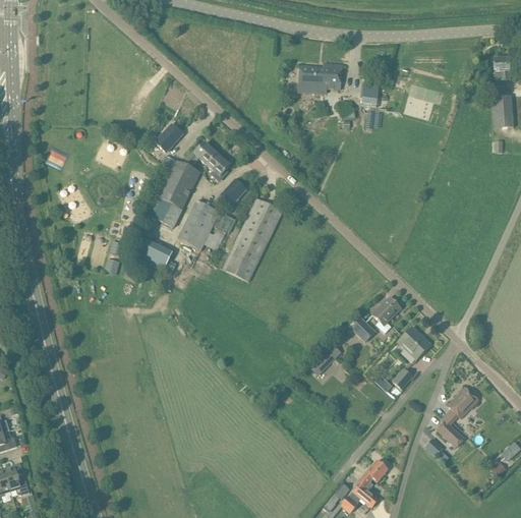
[(510,78),(508,58),(494,59),(495,79),(510,78)]
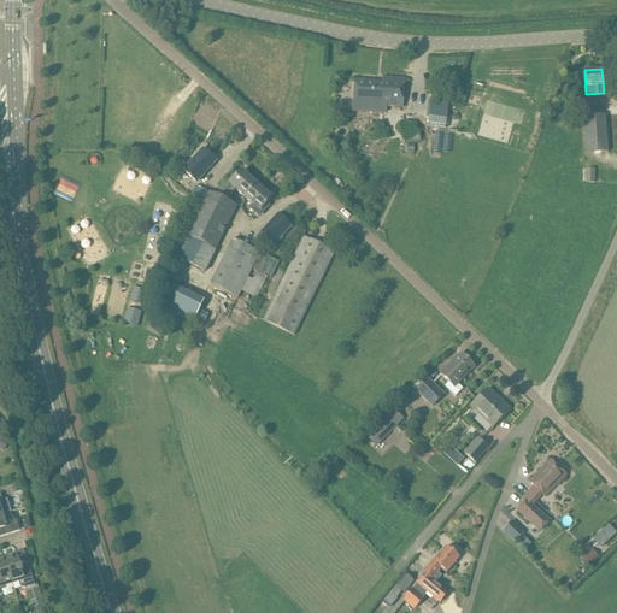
[(405,76),(383,75),(383,78),(354,77),(352,108),(364,108),(364,101),(374,101),(372,110),(386,110),(387,104),(403,105),(405,76)]
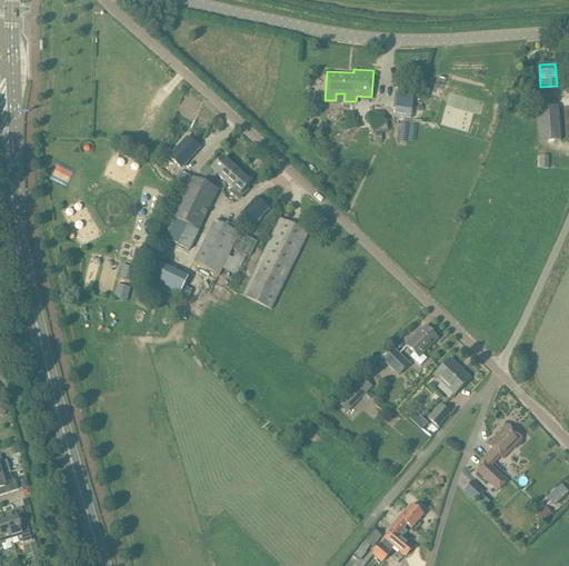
[(551,98),(550,89),(538,90),(538,99),(551,98)]
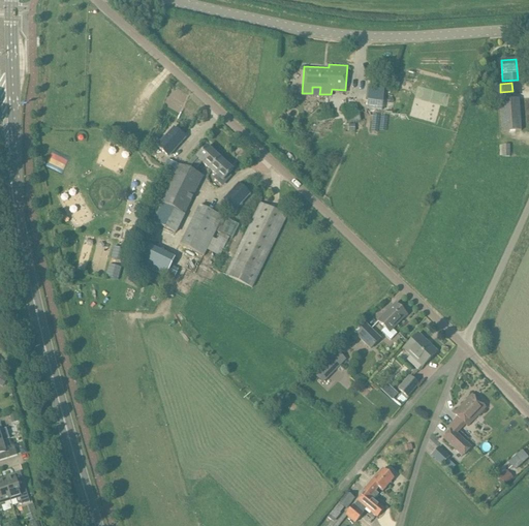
[(369,85),(367,110),(381,111),(384,86),(369,85)]
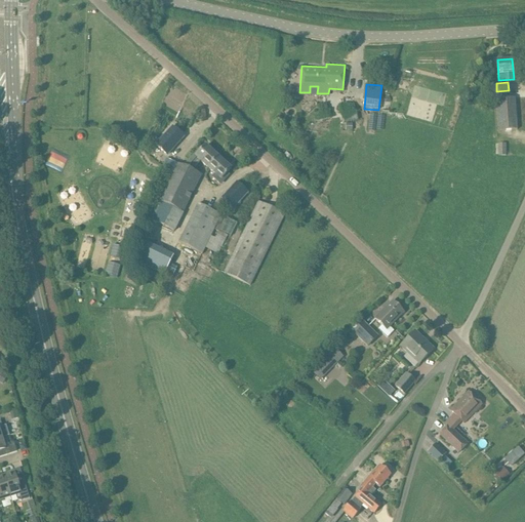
[(517,127),(515,95),(497,97),(499,129),(517,127)]
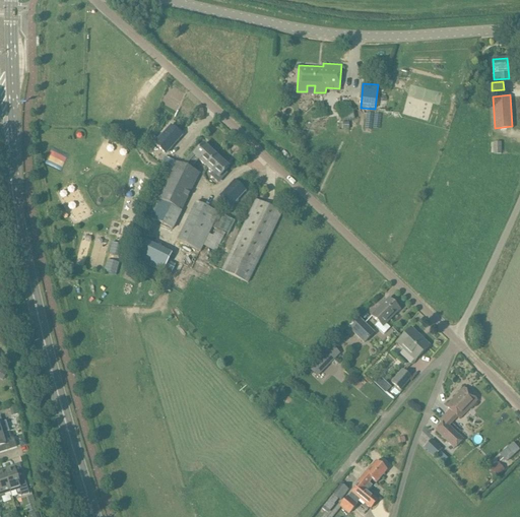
[(354,116),(349,99),(337,102),(341,119),(354,116)]
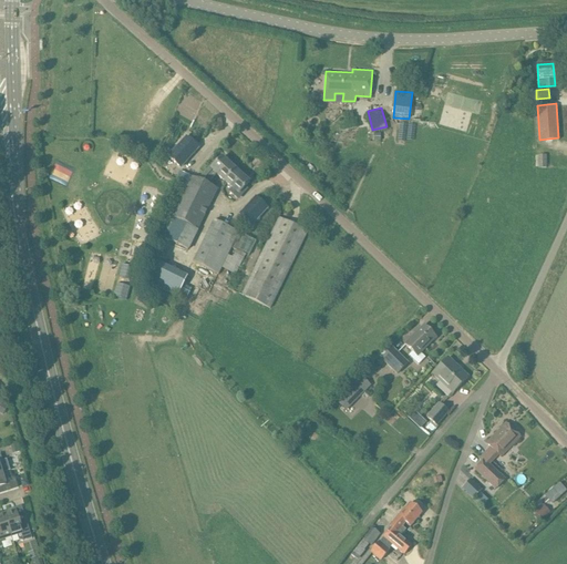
[(358,124),(356,116),(339,121),(341,129),(358,124)]
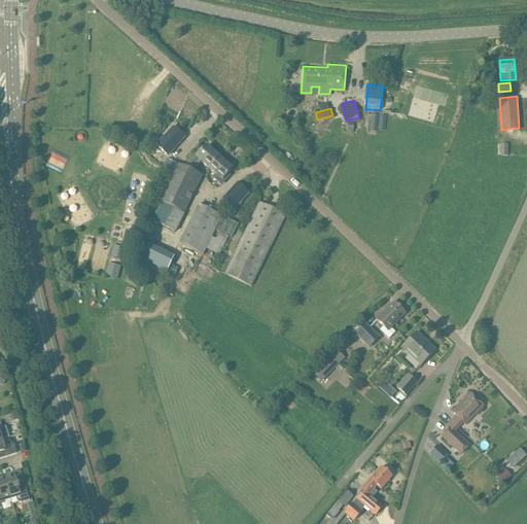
[(183,135),(173,126),(156,144),(167,153),(183,135)]
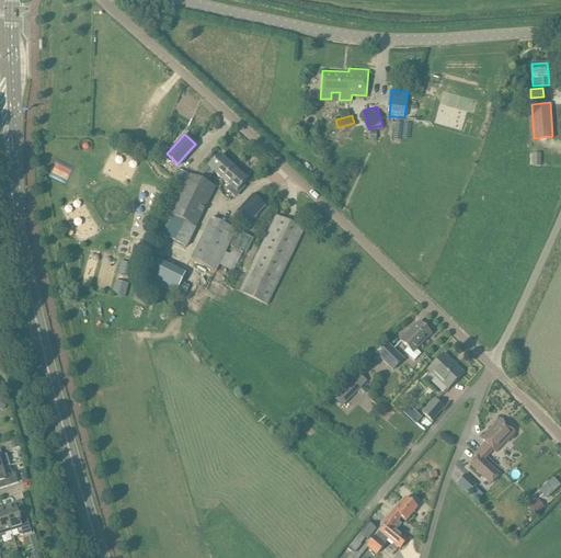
[(201,169),(196,174),(205,180),(215,170),(222,178),(232,166),(219,154),(215,158),(213,157),(201,169)]
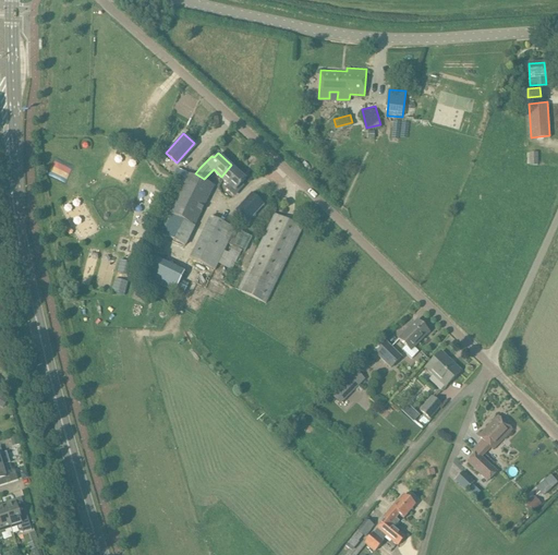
[(53,164),(70,170),(71,166),(55,159),(53,164)]
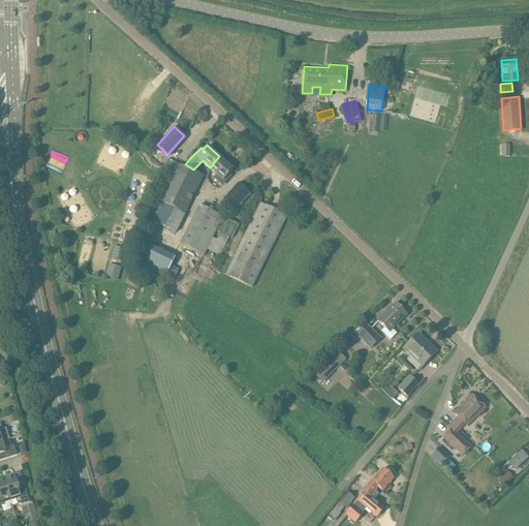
[(232,168),(219,156),(210,167),(215,172),(217,174),(214,177),(221,183),(229,174),(228,173),(232,168)]
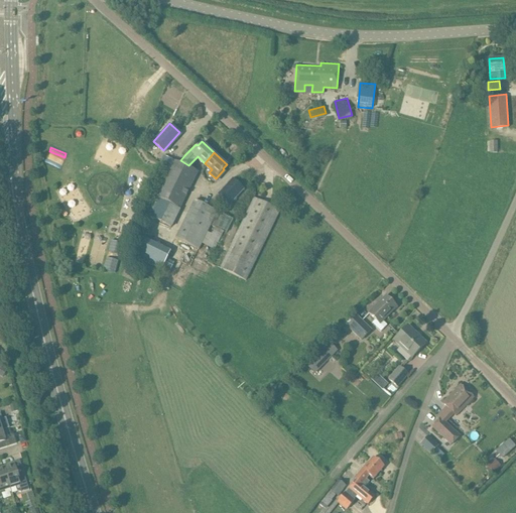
[(165,153),(161,161),(170,165),(147,213),(171,225),(199,169),(165,153)]
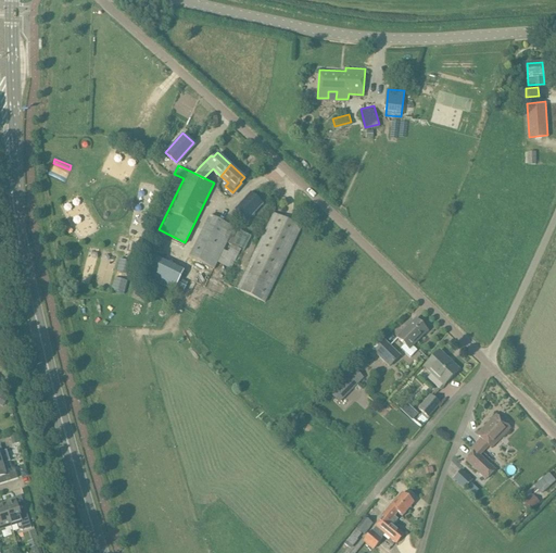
[(261,202),(250,191),(235,209),(245,218),(261,202)]
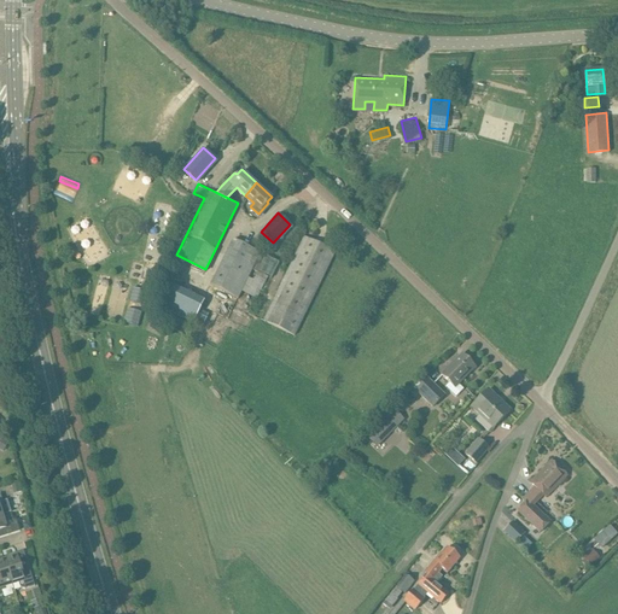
[(336,250),(304,235),(264,319),(295,333),(336,250)]
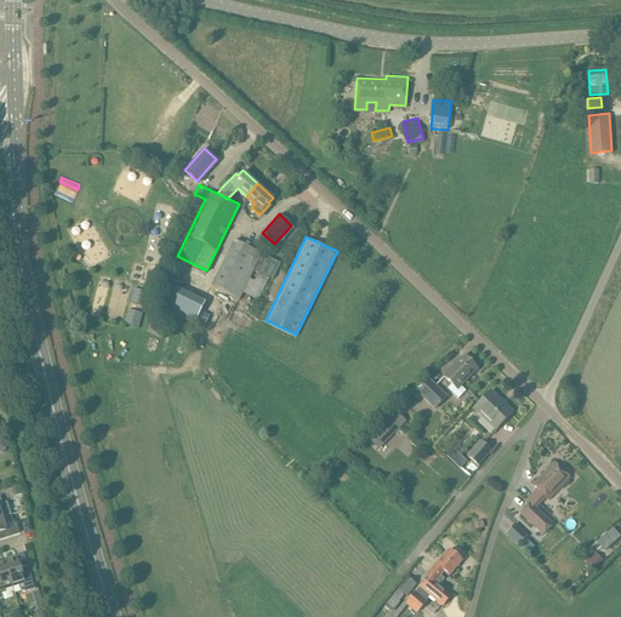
[(239,298),(258,258),(262,261),(266,253),(234,238),(211,284),(239,298)]
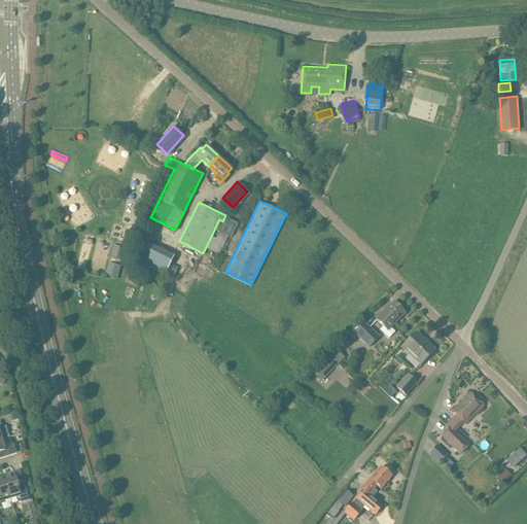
[(238,221),(225,215),(219,229),(232,234),(238,221)]
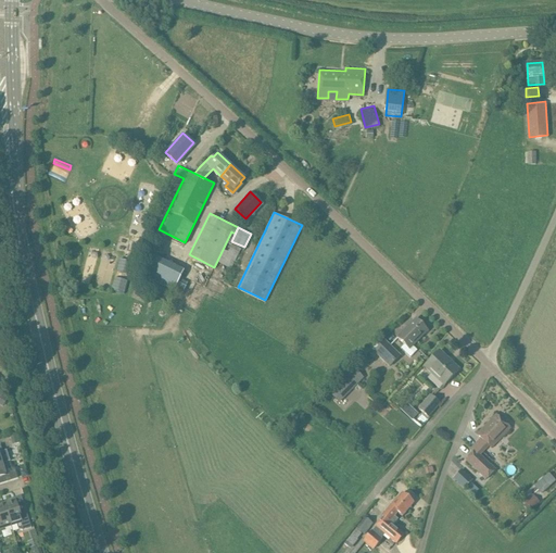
[(178,278),(184,268),(152,254),(142,274),(174,288),(176,284),(182,287),(185,281),(178,278)]
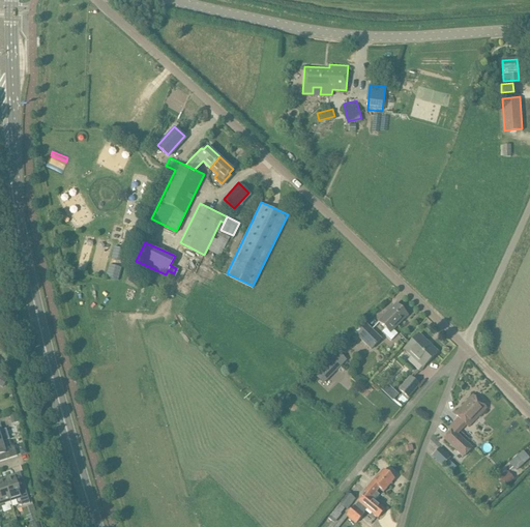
[(110,262),(107,273),(118,276),(121,266),(110,262)]
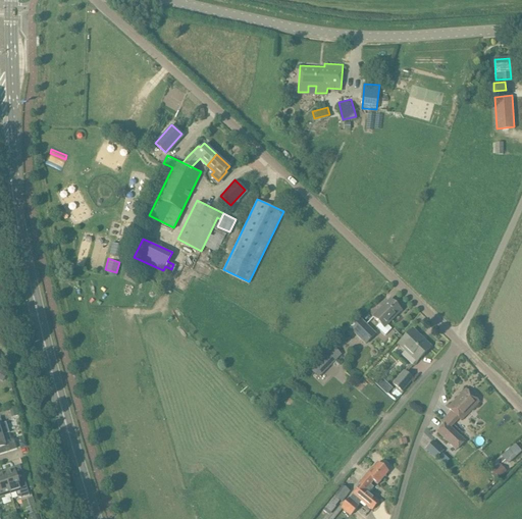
[(390,298),(373,315),(379,322),(376,325),(385,333),(392,326),(387,322),(401,309),(390,298)]
